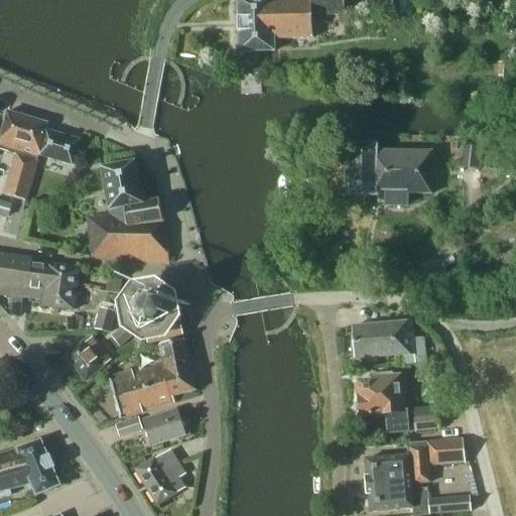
[(346,14),(345,0),(238,0),(240,51),(276,50),(275,38),(314,36),(313,15),(346,14)]
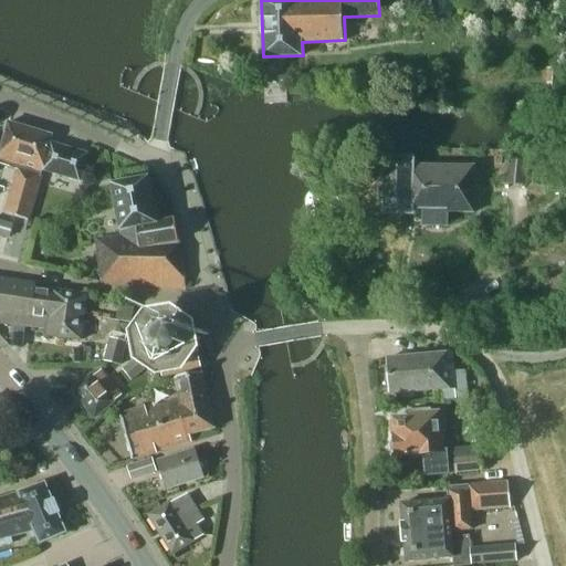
[(52,136),(7,123),(0,148),(0,164),(17,169),(3,213),(28,220),(40,177),(52,136)]
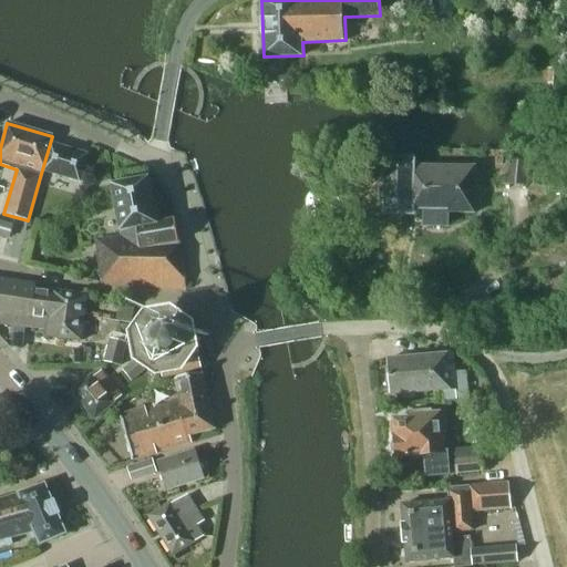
[(51,143),(43,169),(80,181),(88,154),(51,143)]
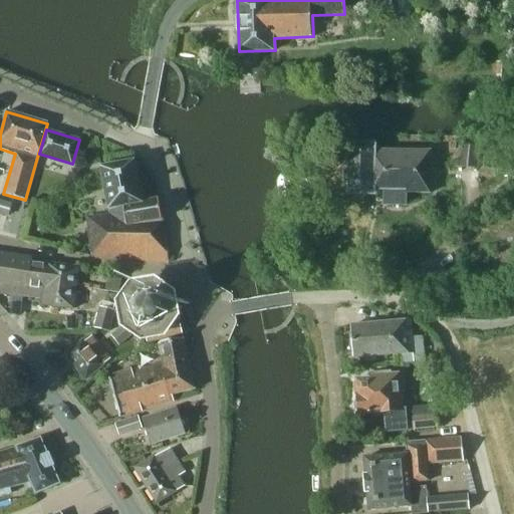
[(376,143),(349,142),(348,193),(375,194),(375,184),(386,184),(386,204),(405,205),(406,193),(430,193),(431,150),(376,149),(376,143)]
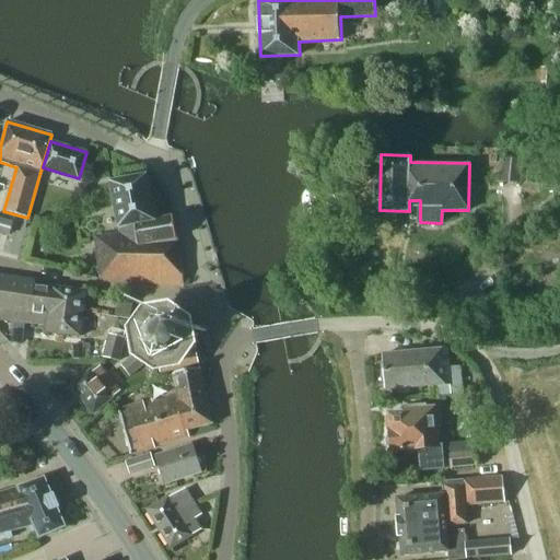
[(524,158),(502,155),(499,181),(521,183),(524,158)]
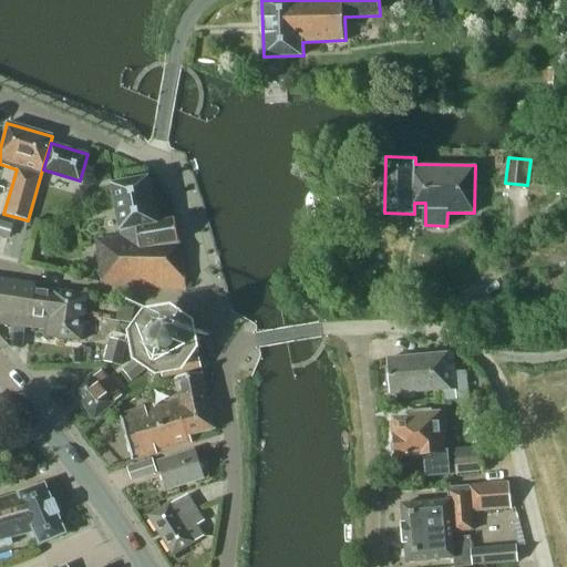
[(155,224),(147,178),(111,186),(121,237),(95,240),(101,282),(185,290),(174,220),(155,224)]
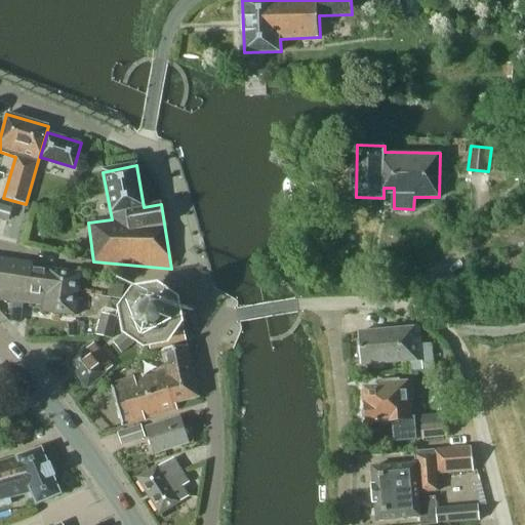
[(0,299),(12,301),(15,282),(6,281),(9,260),(0,258),(0,299)]
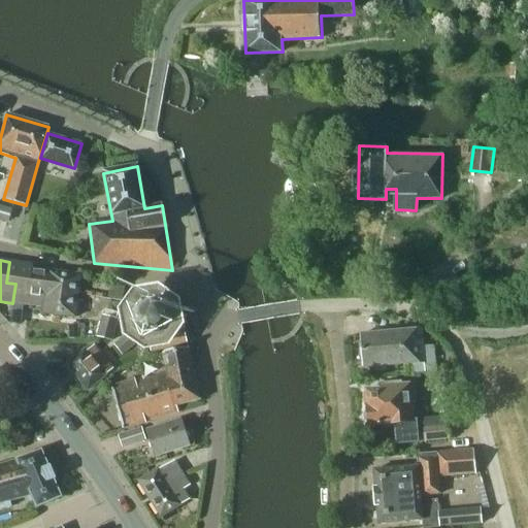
[(33,265),(9,262),(6,283),(15,284),(30,286),(46,287),(46,291),(78,294),(81,274),(48,271),(32,269),(33,265)]
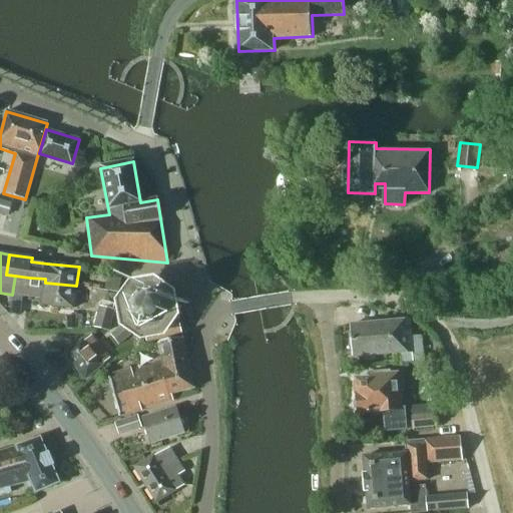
[(29,278),(15,276),(12,295),(42,298),(41,305),(73,309),(76,286),(45,283),(45,279),(29,278)]
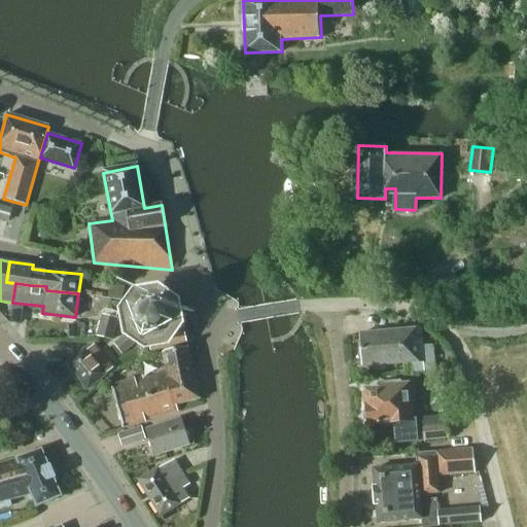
[(157,300),(154,299),(142,301),(140,302),(133,313),(131,316),(134,328),(134,330),(145,339),(147,340),(159,338),(161,350),(187,345),(183,325),(168,328),(170,325),(171,323),(169,309),(168,308),(157,300)]
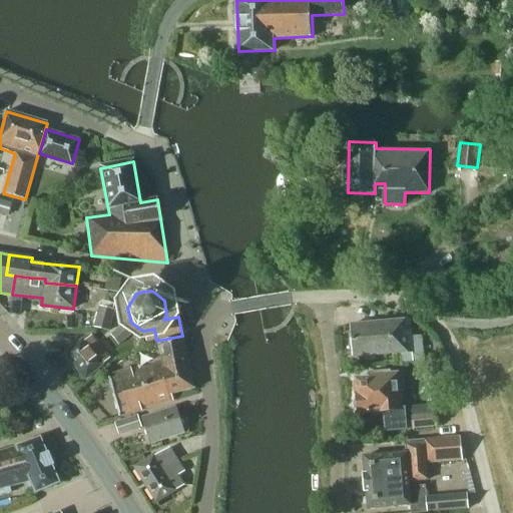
[(114,311),(98,307),(92,328),(108,333),(114,311)]
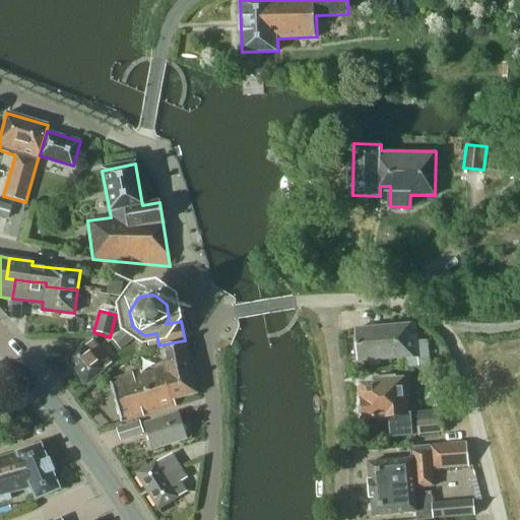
[(415,341),(414,323),(353,328),(356,361),(398,358),(399,369),(430,366),(428,340),(415,341)]
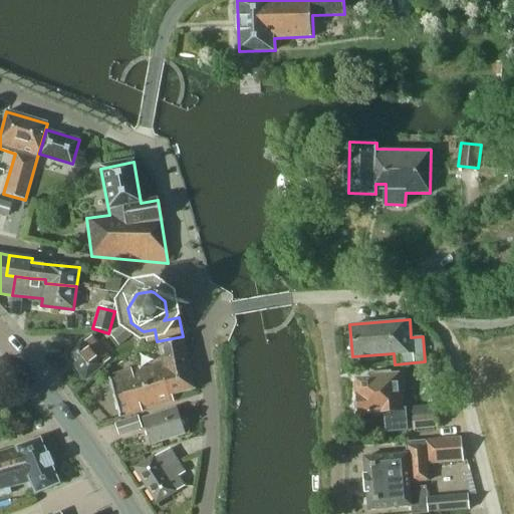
[(123,326),(111,335),(119,346),(132,337),(123,326)]
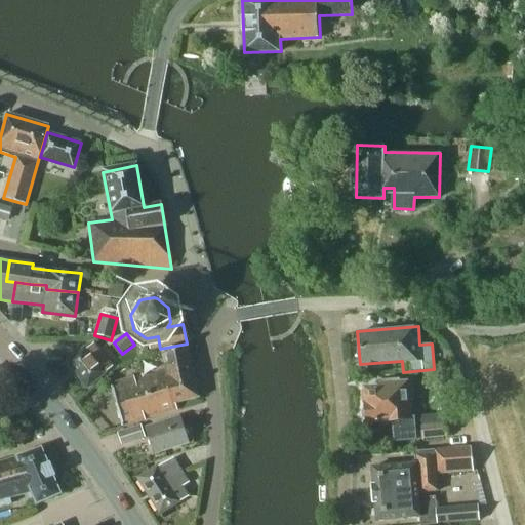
[(111,367),(93,345),(89,348),(87,346),(66,363),(86,388),(105,373),(104,372),(111,367)]
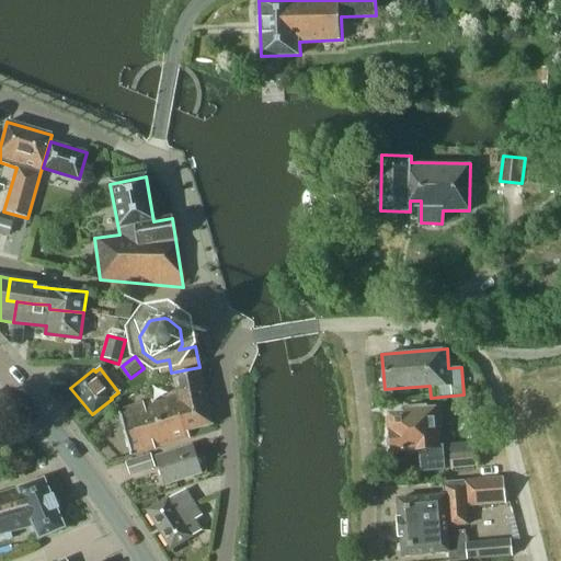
[(212,425),(199,370),(172,376),(176,397),(152,404),(151,401),(117,411),(130,457),(190,438),(187,432),(212,425)]
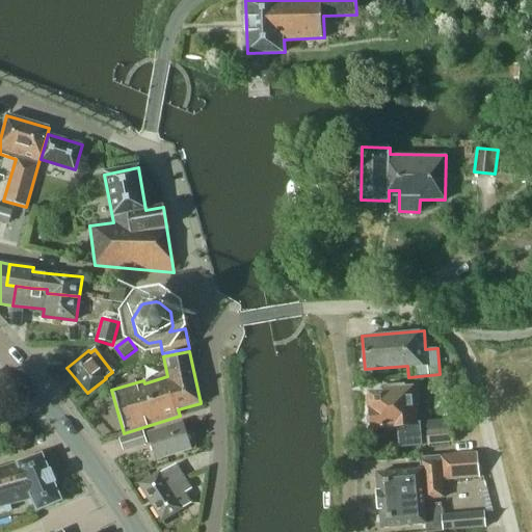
[(402,387),(402,383),(384,384),(384,390),(366,391),(369,428),(398,426),(400,449),(423,447),(421,424),(418,424),(416,405),(418,405),(416,386),(402,387)]
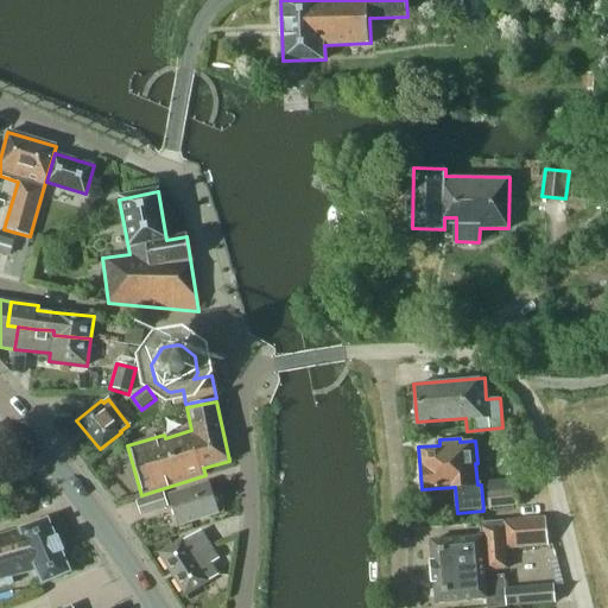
[(217,514),(207,483),(169,495),(178,526),(217,514)]
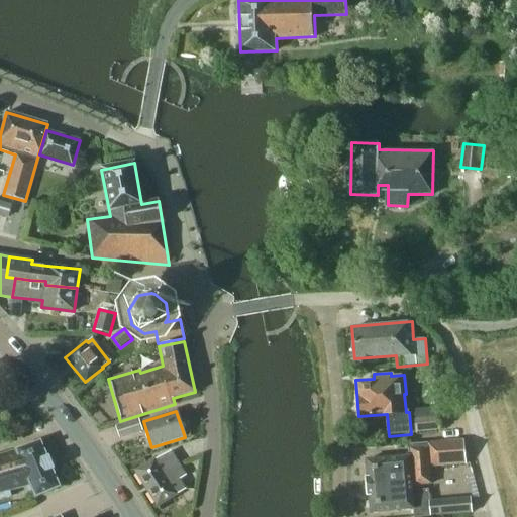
[(441,435),(440,418),(416,420),(417,436),(441,435)]
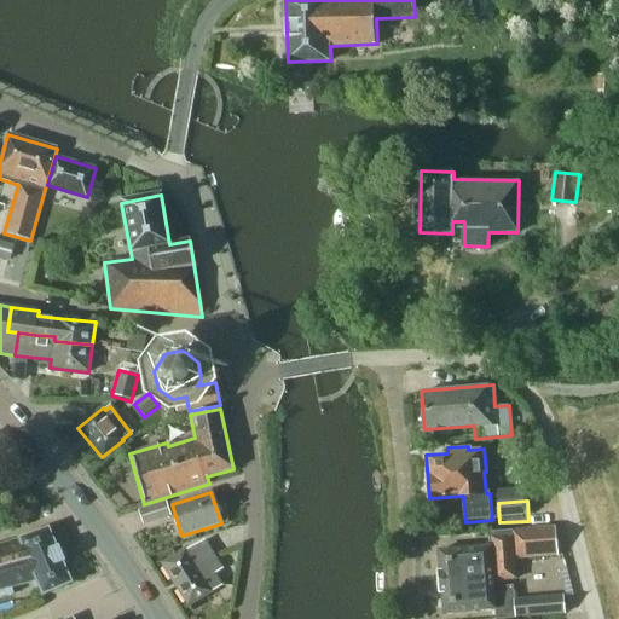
[(166,502),(139,510),(143,525),(171,516),(166,502)]
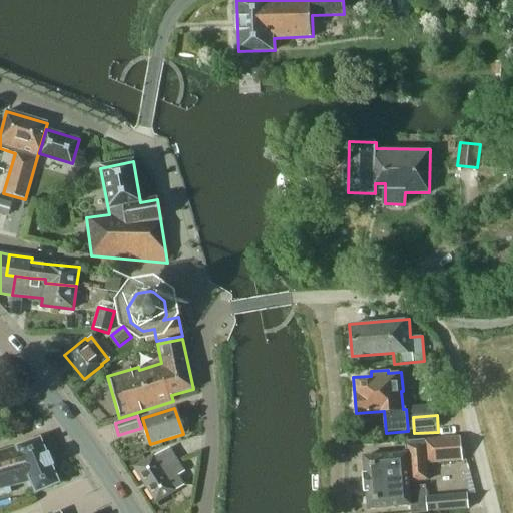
[(461,461),(459,436),(405,440),(405,452),(362,455),(366,509),(409,506),(409,512),(467,508),(466,494),(425,497),(424,485),(413,486),(412,481),(429,480),(428,464),(461,461)]
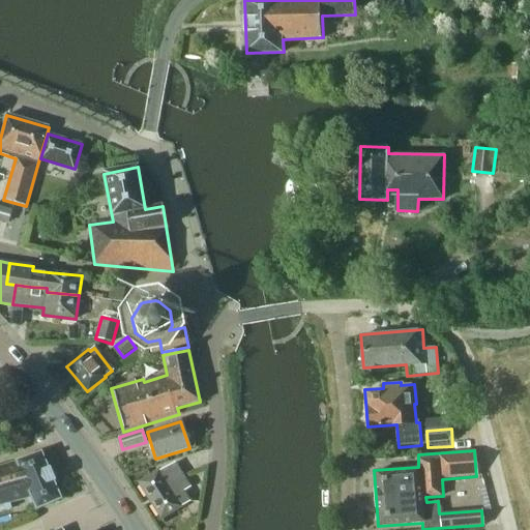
[(61,500),(41,452),(16,462),(16,463),(0,467),(0,510),(10,509),(8,503),(25,499),(27,504),(32,502),(35,510),(61,500)]
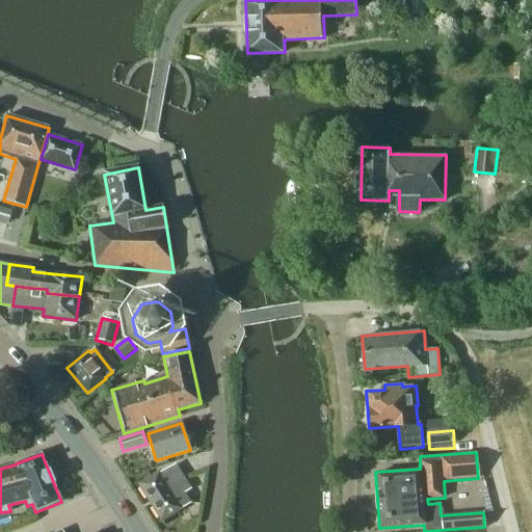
[(191,489),(176,464),(160,473),(138,484),(161,522),(191,504),(184,494),(191,489)]
